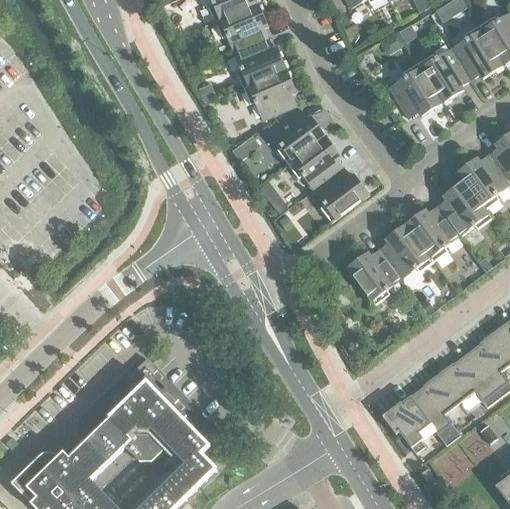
[(207,5),(214,22),(257,3),(256,0),(210,0),(211,3),(207,5)]
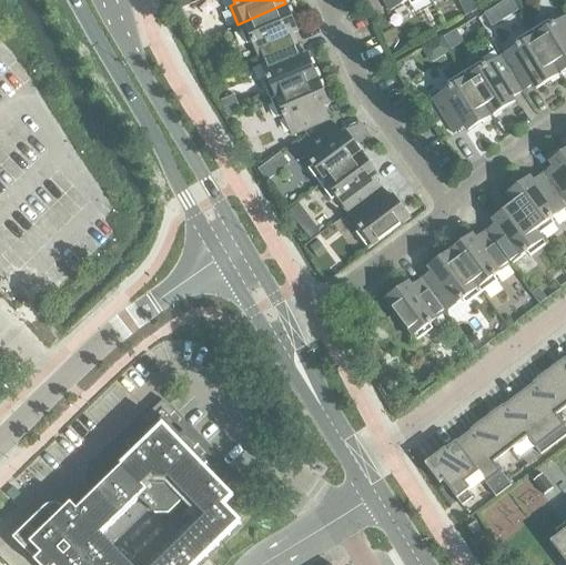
[(383,0),(387,9),(404,0),(407,0),(408,2),(413,0),(383,0)]
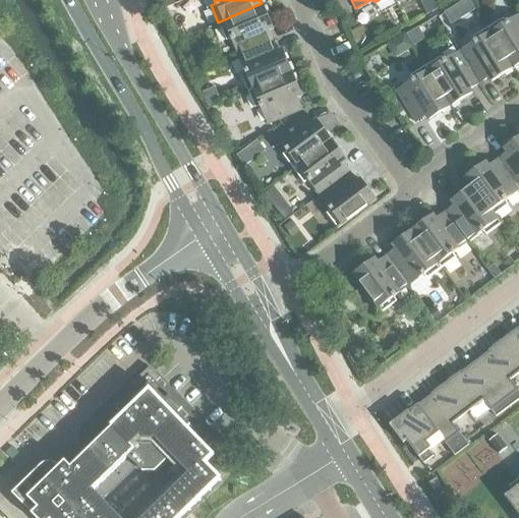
[(227,55),(228,58),(272,39),(268,29),(272,26),(262,3),(218,22),(225,38),(229,36),(235,51),(227,55)]
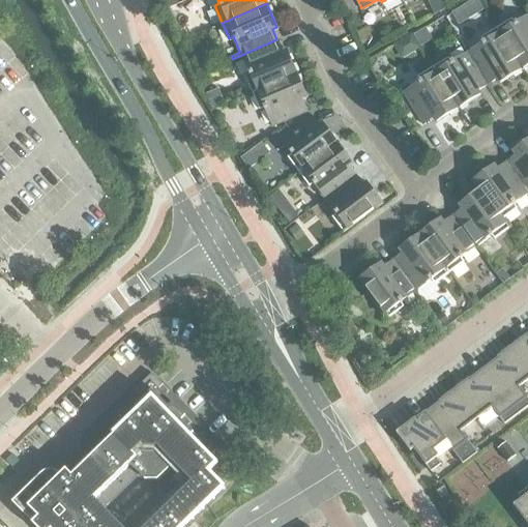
[(459,5),(451,10),(458,21),(465,17),(459,5)]
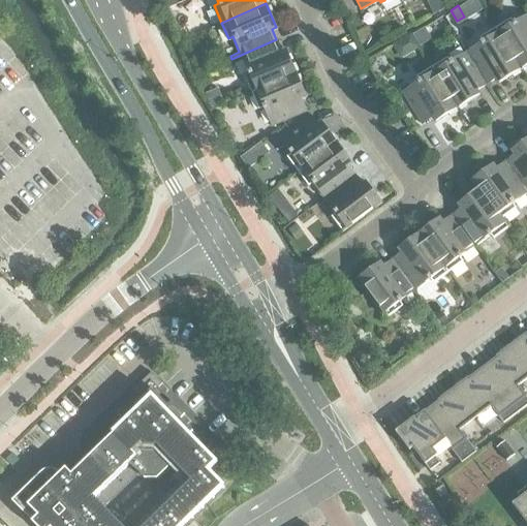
[(509,16),(494,26),(520,67),(526,62),(526,10),(512,20),(509,16)]
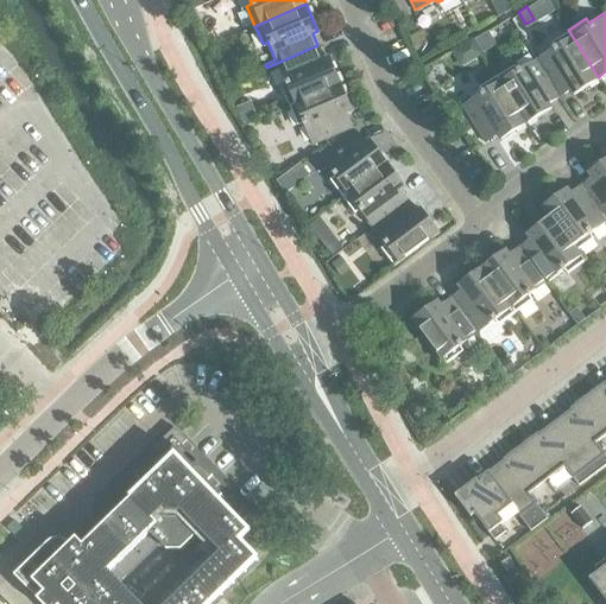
[(486,30),(473,38),(480,50),(493,42),(486,30)]
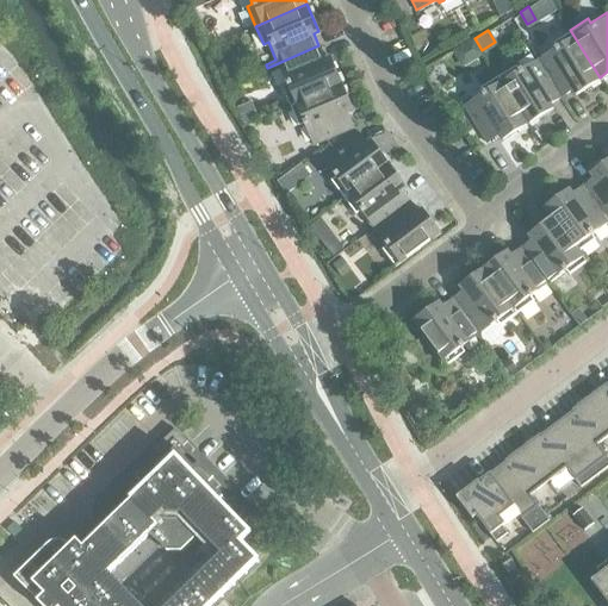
[(556,45),(537,57),(560,95),(571,88),(575,93),(600,77),(570,30),(552,41),(556,45)]
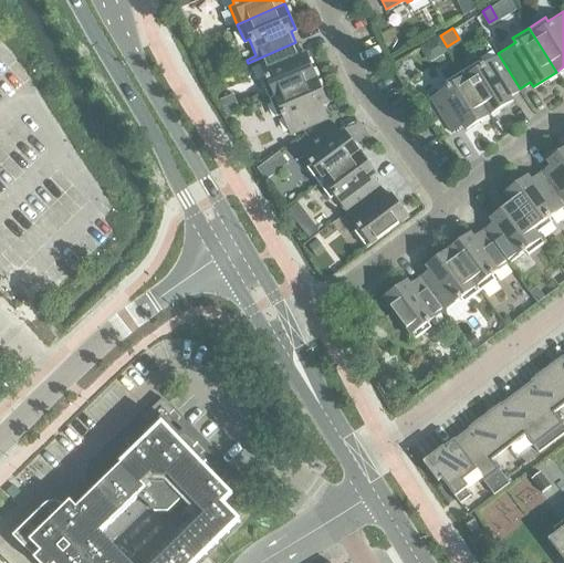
[(439,34),(432,38),(441,52),(447,49),(439,34)]
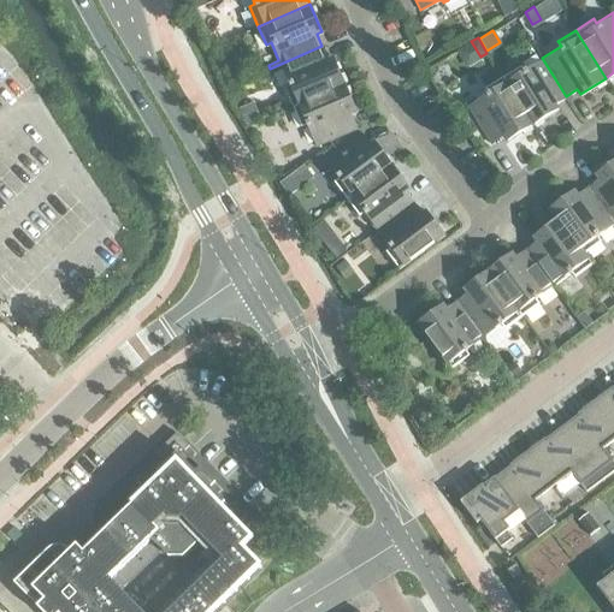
[(283,87),(291,106),(343,83),(332,57),(328,58),(322,46),(270,69),(271,72),(282,67),(289,84),(283,87)]
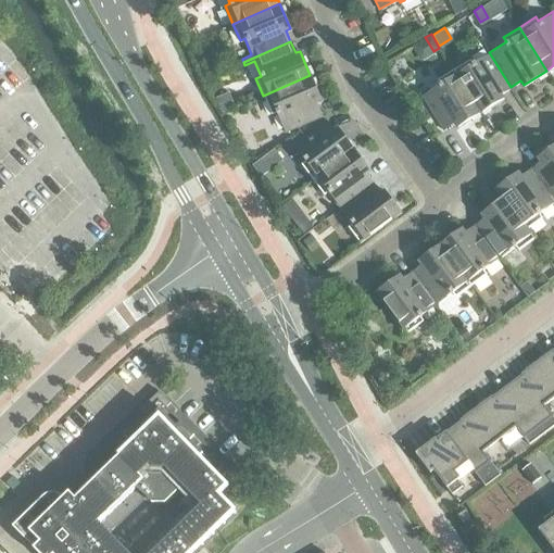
[(469,58),(453,67),(479,112),(503,98),(500,93),(511,87),(489,52),(471,62),(469,58)]
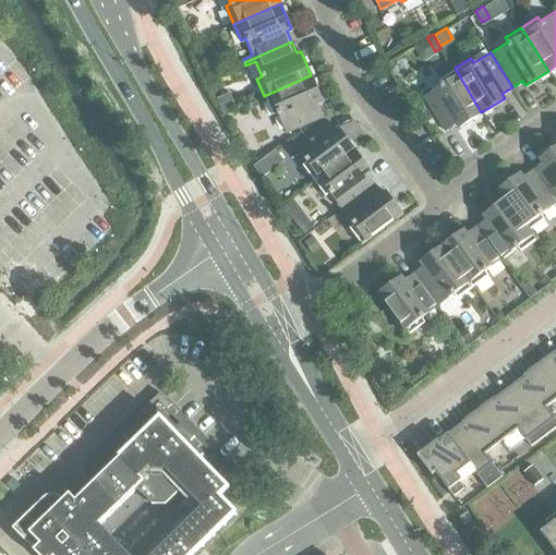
[(481,112),(455,68),(438,79),(440,83),(422,94),(444,129),(455,122),(458,127),(481,112)]
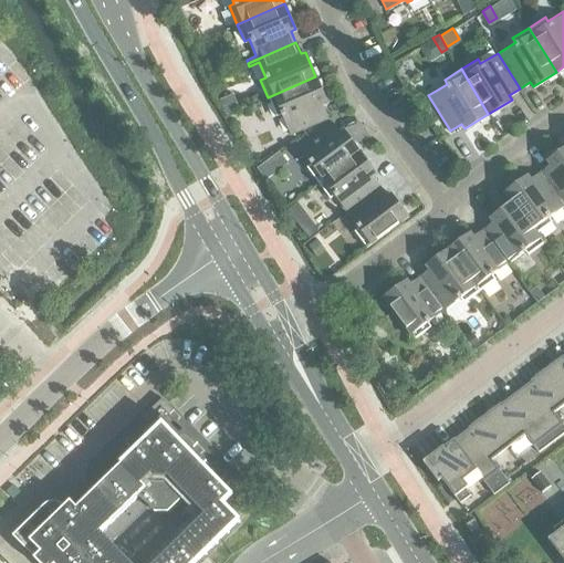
[(315,76),(268,97),(275,115),(280,113),(289,133),(327,116),(322,104),(326,102),(315,76)]
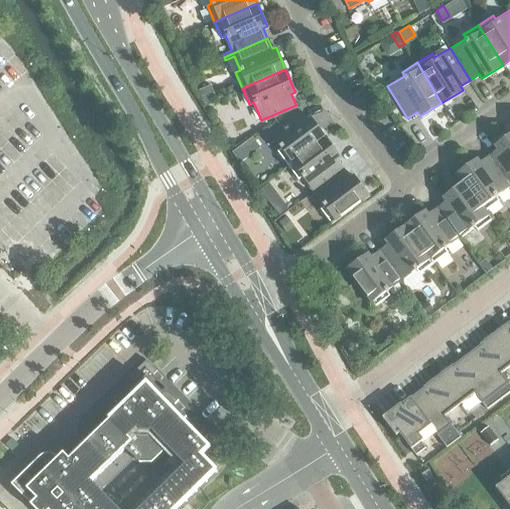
[(276,149),(287,164),(325,136),(310,116),(306,119),(299,109),(268,131),(280,147),(276,149)]
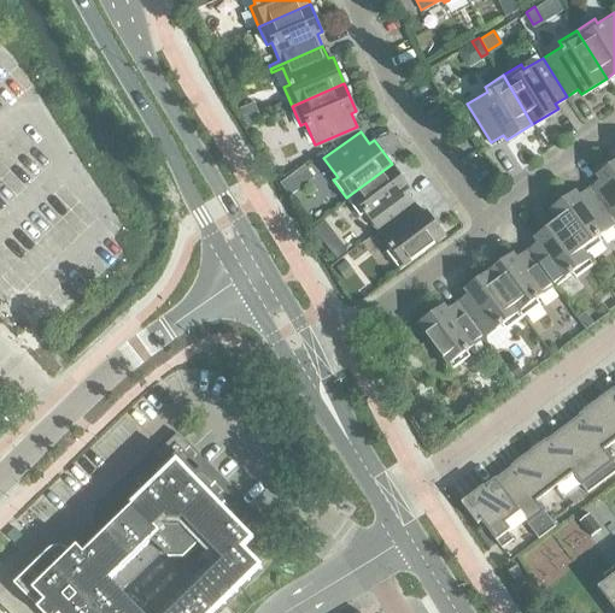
[(598,178),(587,186),(614,223),(614,222),(614,158),(595,174),(598,178)]
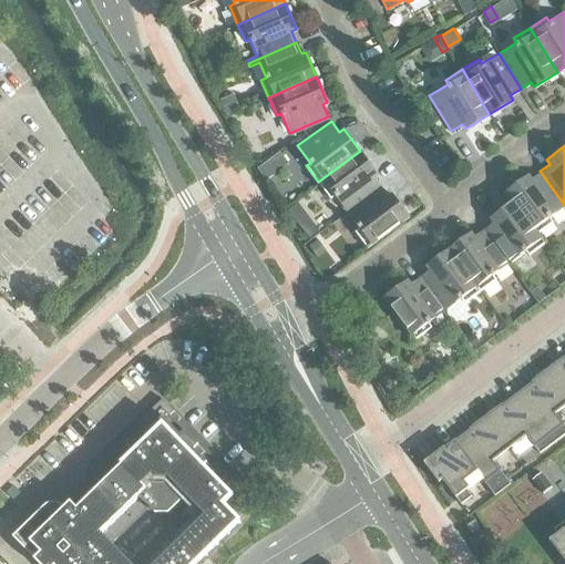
[(334,195),(346,211),(379,186),(371,176),(376,173),(360,151),(318,182),(329,197),(334,195)]
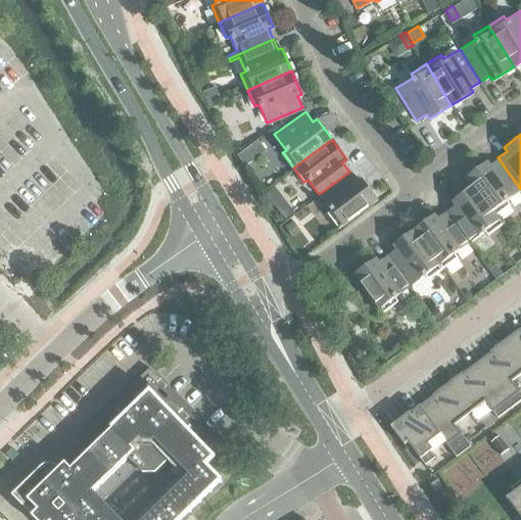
[(245,148),(237,154),(244,163),(252,158),(245,148)]
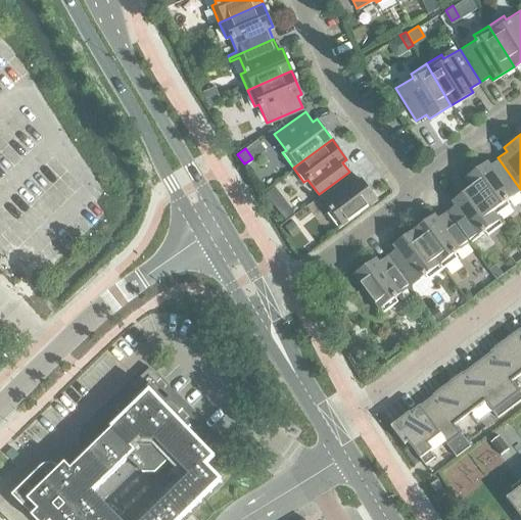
[(465,177),(471,185),(472,184),(494,215),(495,215),(509,204),(506,200),(508,199),(507,199),(520,189),(498,157),(488,164),(486,160),(465,177)]
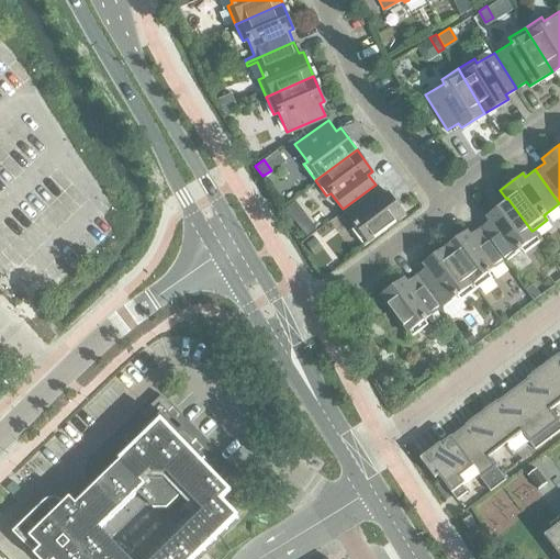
[(376,185),(343,209),(355,225),(350,228),(362,244),(404,213),(387,191),(383,194),(376,185)]
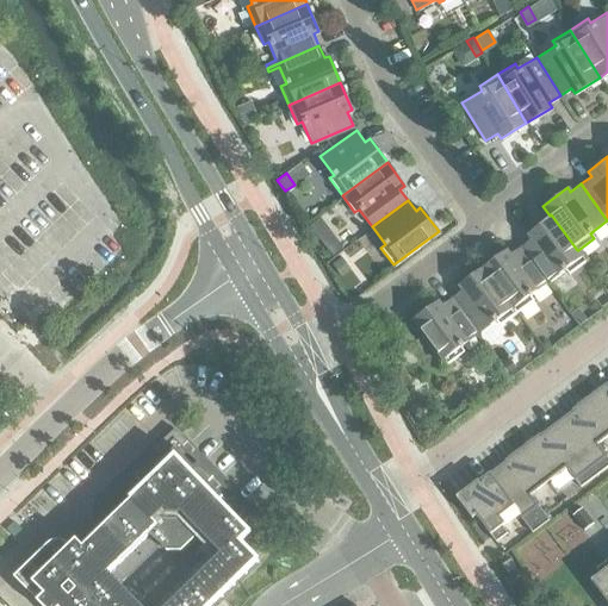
[(529,238),(520,245),(546,281),(564,269),(568,273),(585,260),(578,250),(577,250),(551,214),(550,216),(526,233),(529,238)]
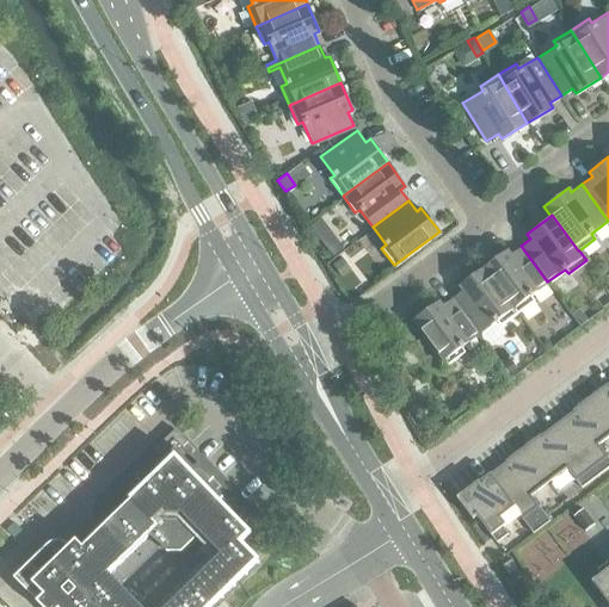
[(333,236),(323,245),(331,256),(342,247),(333,236)]
